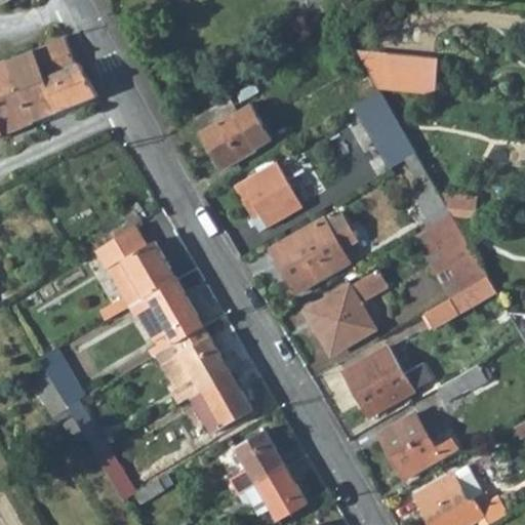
[(72,56),(67,38),(66,36),(61,39),(43,47),(33,51),(19,56),(8,62),(35,121),(47,116),(62,111),(71,108),(81,104),(97,98),(94,91),(90,83),(79,63),(77,65),(76,66),(72,56)]
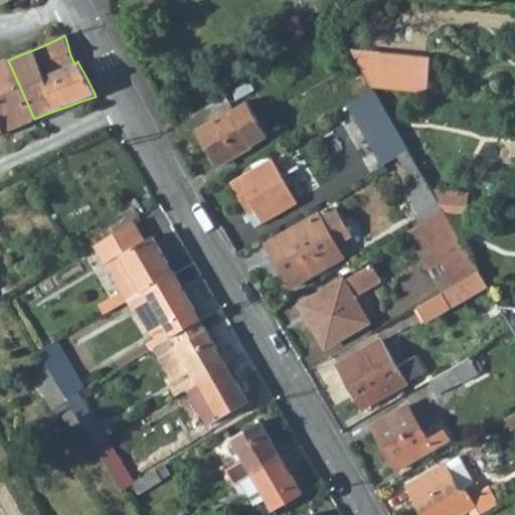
[(423,93),(426,59),(354,53),(373,87),(423,93)]
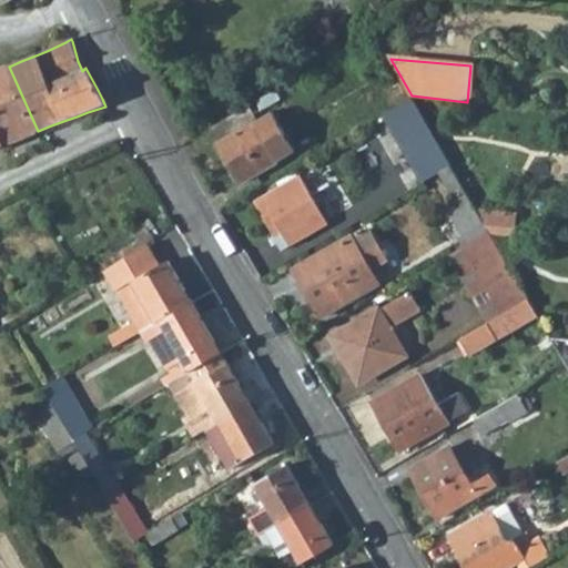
[(0,137),(3,145),(38,131),(9,67),(0,70),(0,137)]
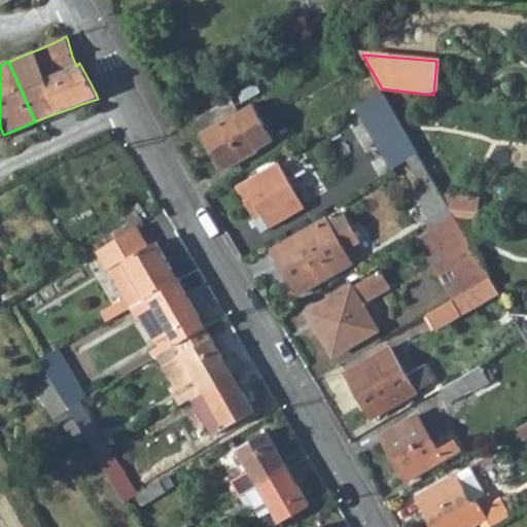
[(191,117),(200,132),(198,133),(220,170),(266,145),(272,141),(249,104),(262,97),(254,82),(191,117)]
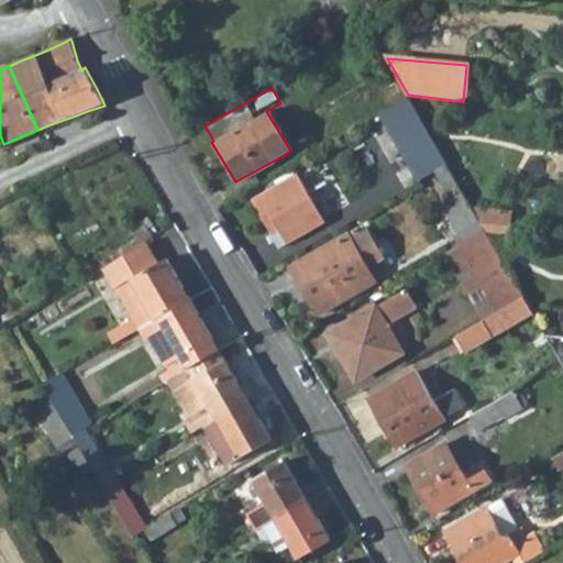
[(430,134),(400,152),(416,180),(431,172),(445,163),(430,134)]
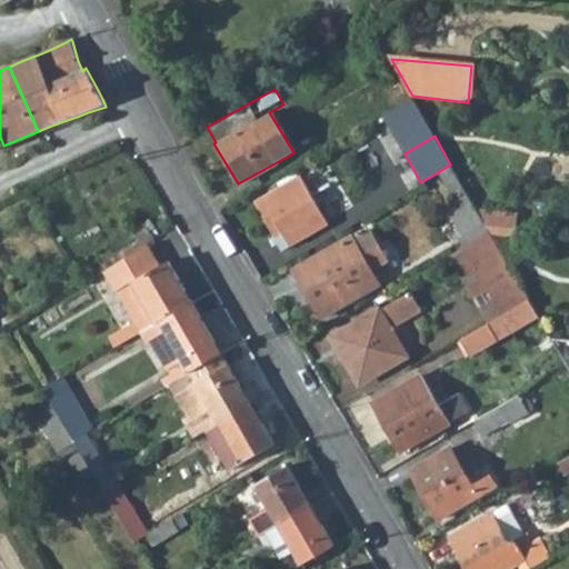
[(482,222),(477,210),(450,165),(436,173),(452,202),(446,206),(462,233),(482,222)]
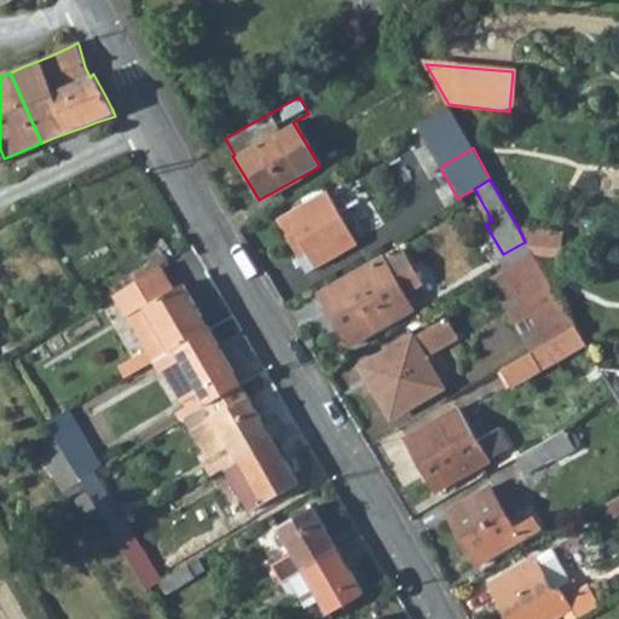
[(356,244),(325,192),(276,220),(298,258),(305,253),(314,267),(356,244)]
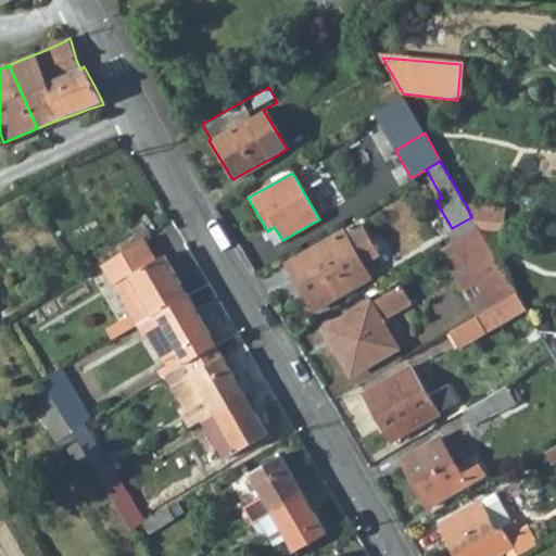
[(471,217),(475,222),(500,224),(501,210),(466,205),(471,217)]
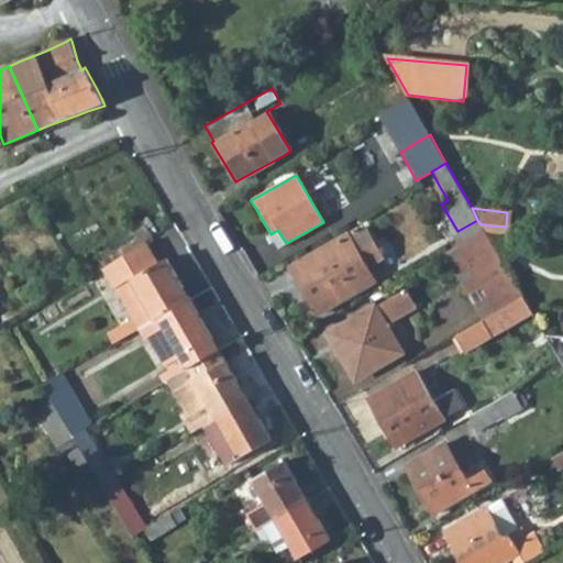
[(509,305),(521,297),(483,229),(442,253),(479,321),(509,305)]
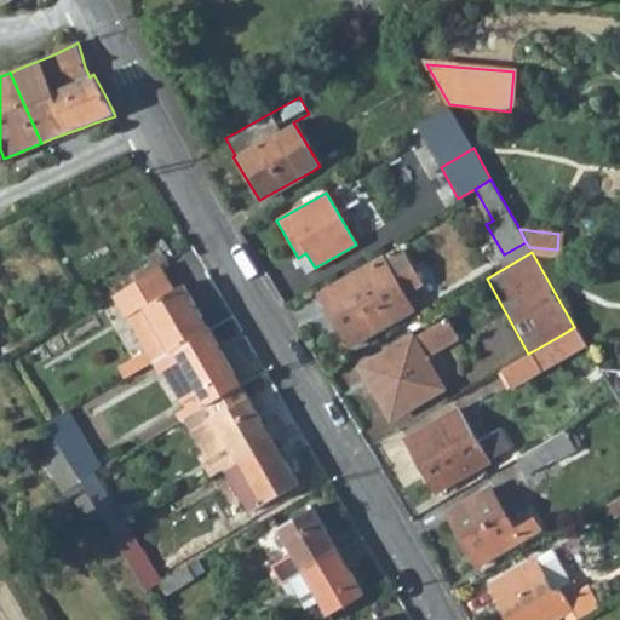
[(411,310),(380,259),(319,296),(348,346),(411,310)]
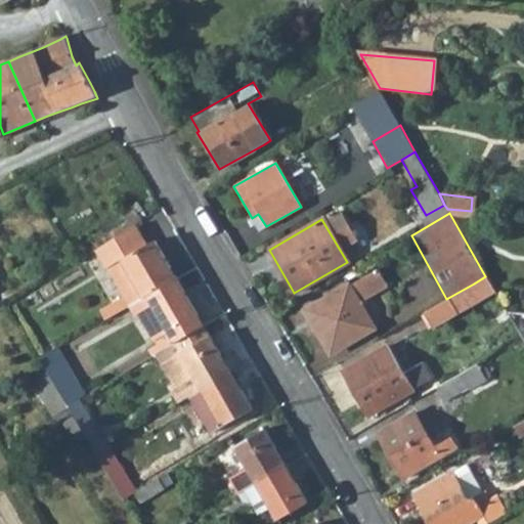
[(145,294),(175,276),(154,237),(147,242),(136,222),(95,250),(115,282),(122,297),(98,311),(103,319),(131,302),(145,294)]
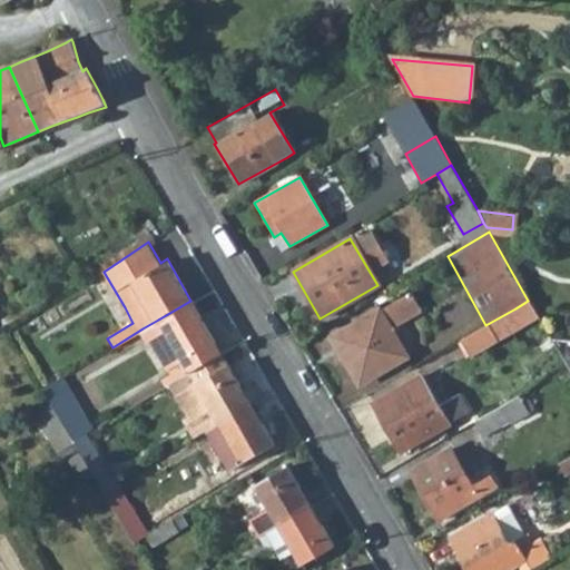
[(415,311),(406,295),(333,337),(360,383),(405,357),(387,326),(415,311)]
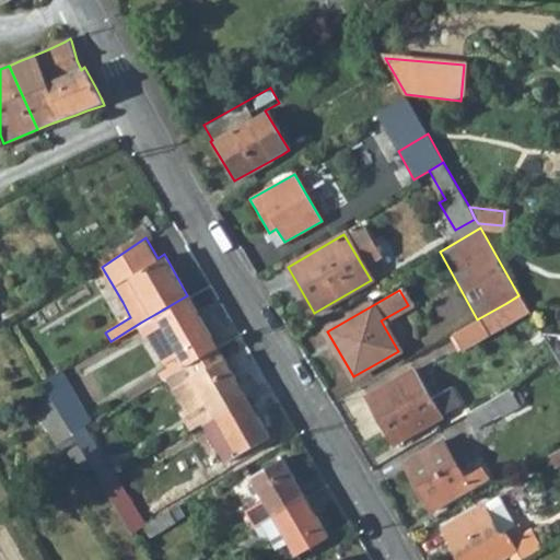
[(155,314),(177,350),(162,359),(171,374),(217,347),(187,295),(155,314)]
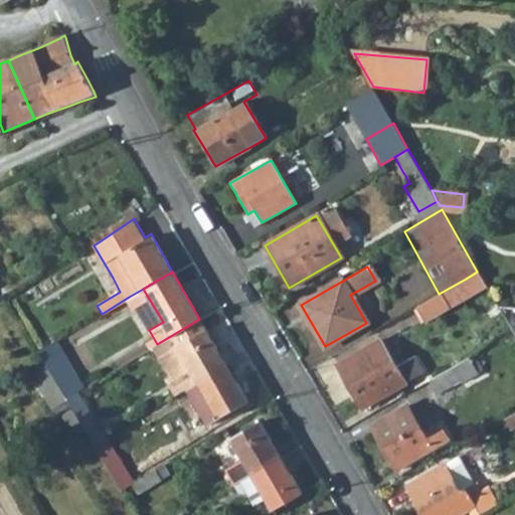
[(477,299),(489,293),(477,272),(466,279),(477,299)]
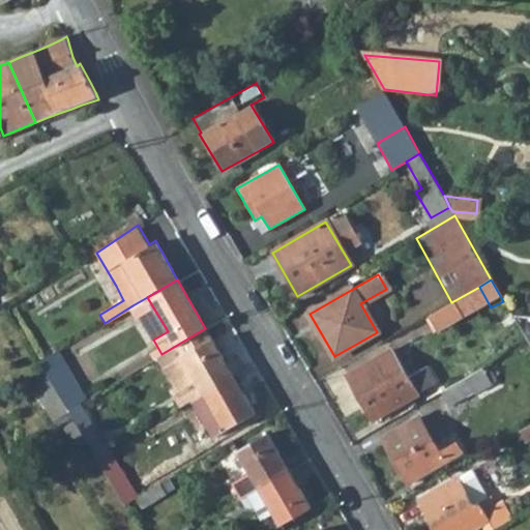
[(133,305),(153,340),(168,331),(147,297),(133,305)]
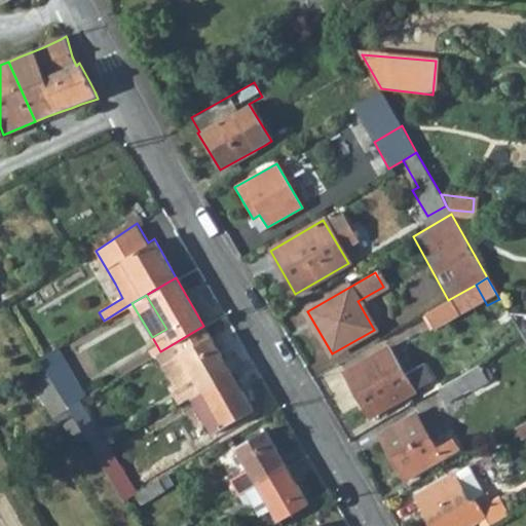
[(457,316),(448,300),(424,313),(434,330),(457,316)]
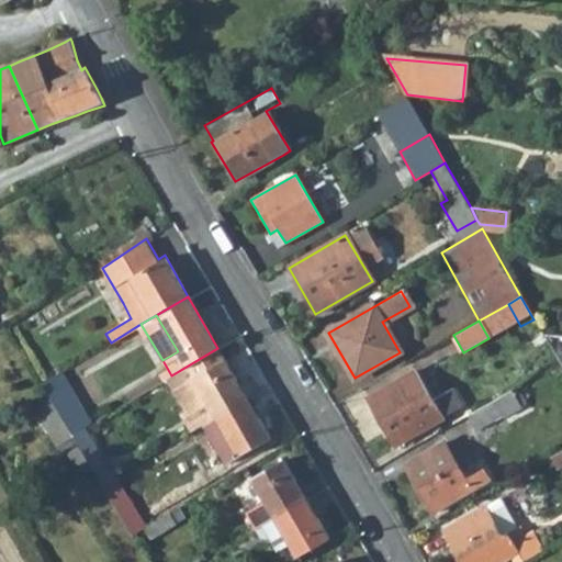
[(247,398),(225,360),(217,348),(171,375),(166,379),(195,429),(202,425),(215,417),(247,398)]
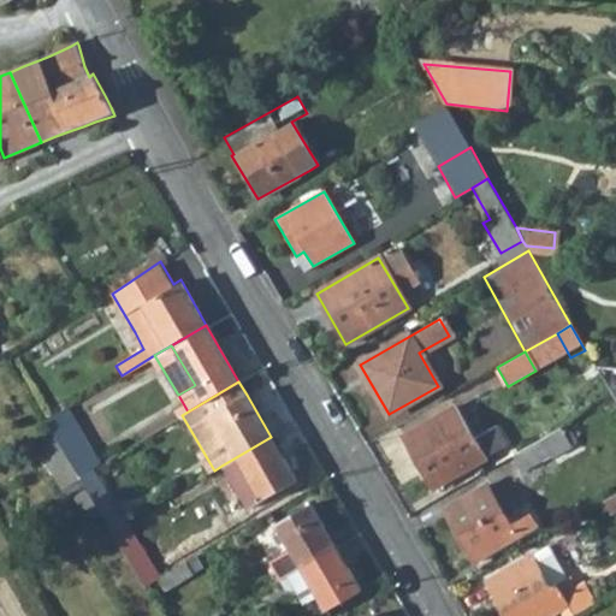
[(489,430),(471,397),(402,436),(432,487),(499,449),(521,437),(509,418),(489,430)]
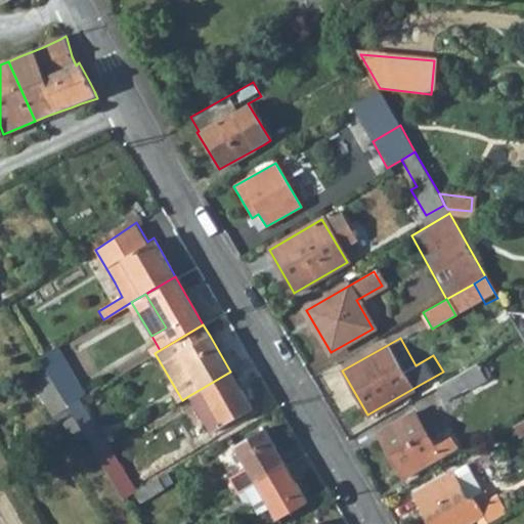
[(61,366),(51,350),(41,356),(47,366),(50,373),(61,366)]
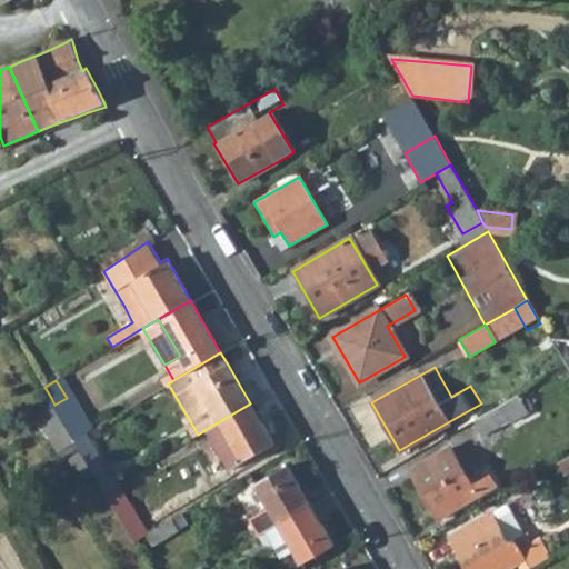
[(526,409),(518,395),(473,420),(481,435),(526,409)]
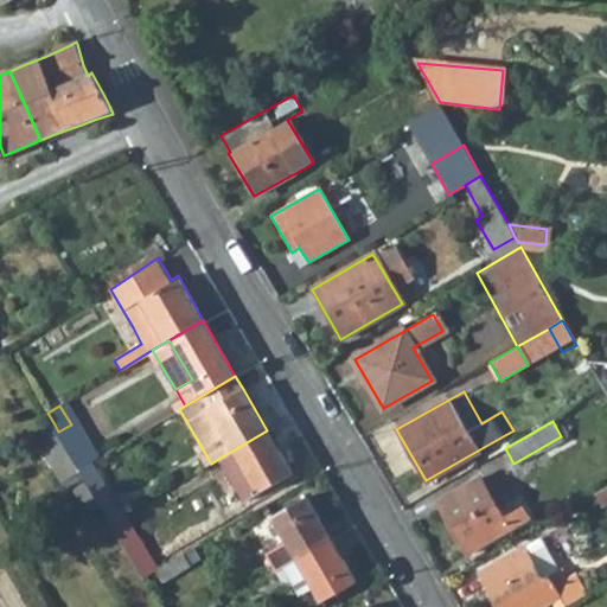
[(55,425),(33,436),(59,484),(82,472),(80,468),(58,432),(55,425)]
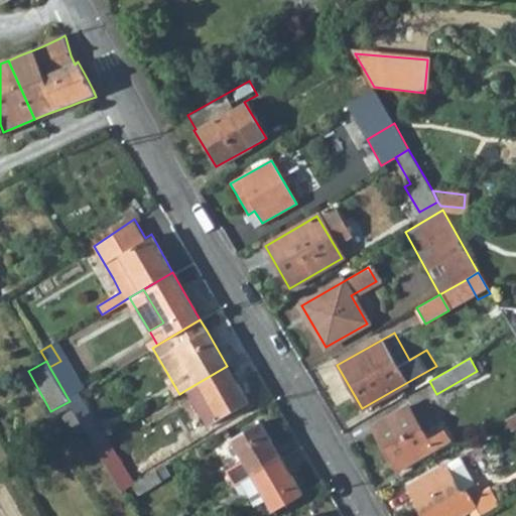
[(49,367),(68,398),(78,392),(60,361),(49,367)]
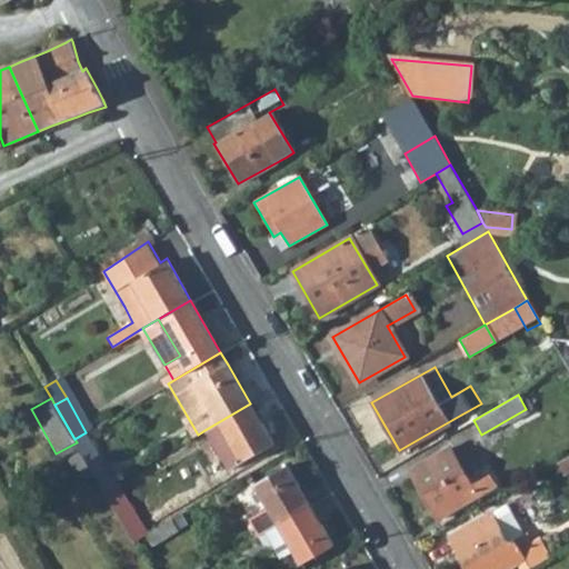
[(218,422),(242,462),(273,443),(250,403),(218,422)]
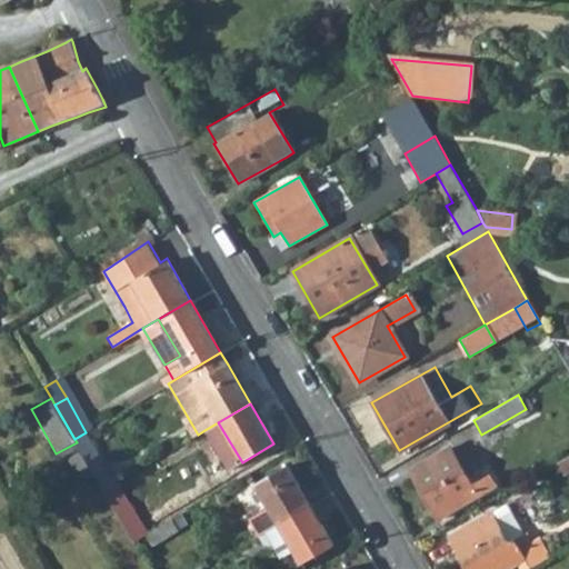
[(228,471),(242,462),(218,422),(205,430),(228,471)]
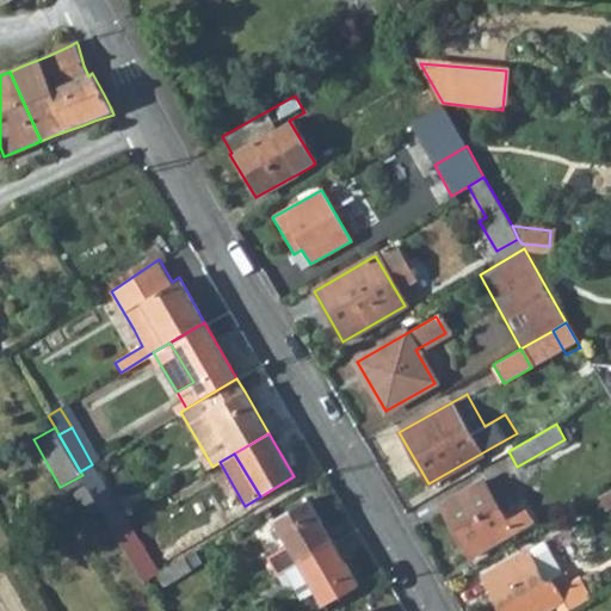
[(112,526),(124,519),(92,464),(80,471),(82,475),(112,526)]
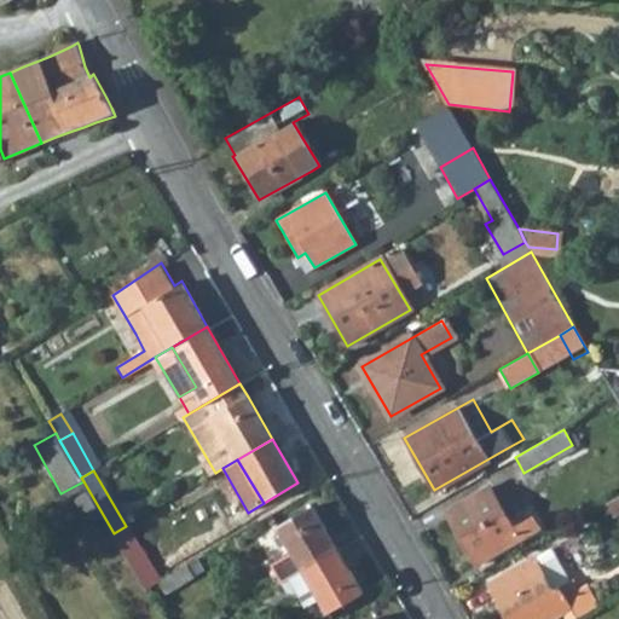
[(510,526),(487,487),(446,512),(476,563),(537,528),(528,515),(510,526)]
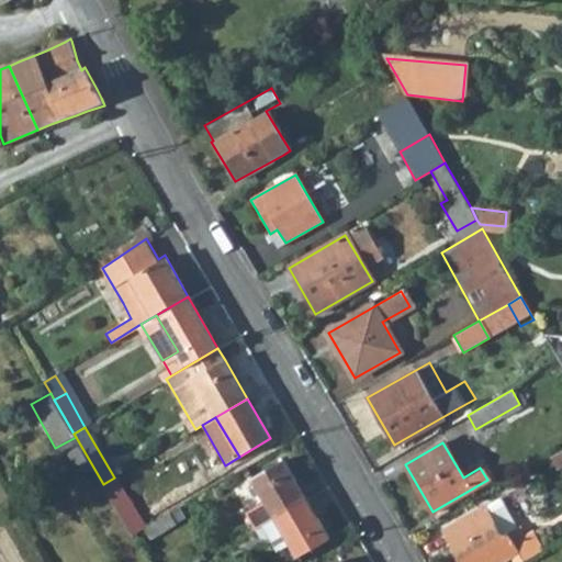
[(265,502),(245,513),(255,530),(262,526),(306,501),(283,461),(253,479),(265,502)]
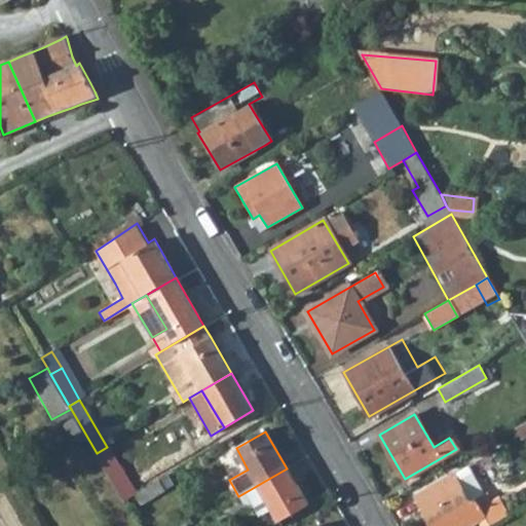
[(113,457),(107,447),(97,453),(102,463),(113,457)]
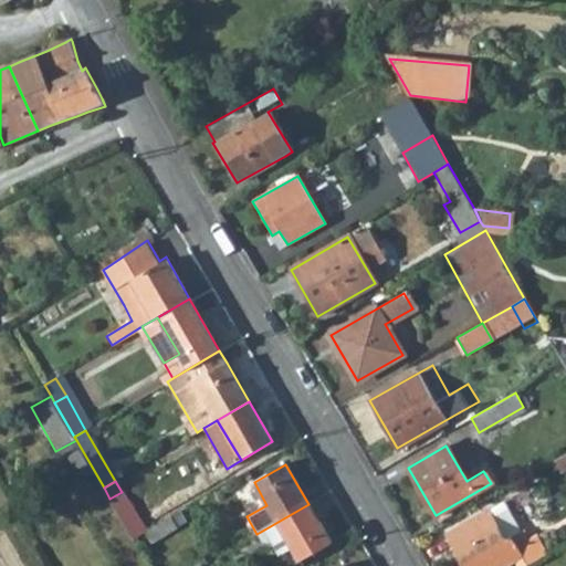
[(134,538),(145,532),(122,492),(109,499),(134,538)]
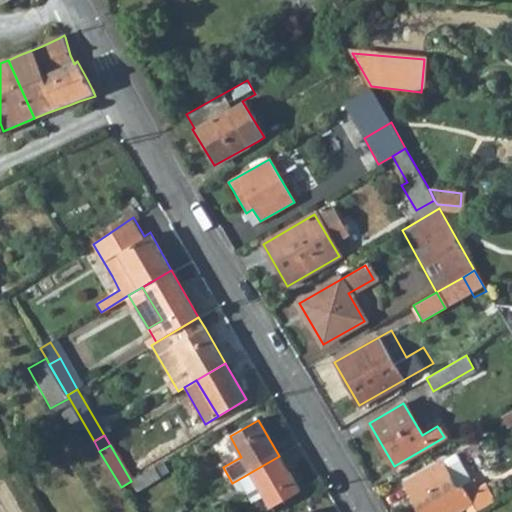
[(271,508),(300,492),(279,456),(239,479),(246,492),(258,485),(271,508)]
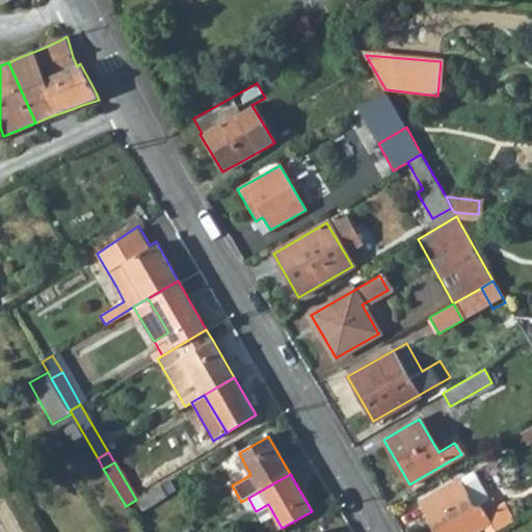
[(472,508),(457,481),(420,503),(435,531),(470,531),(486,523),(477,506),(472,508)]
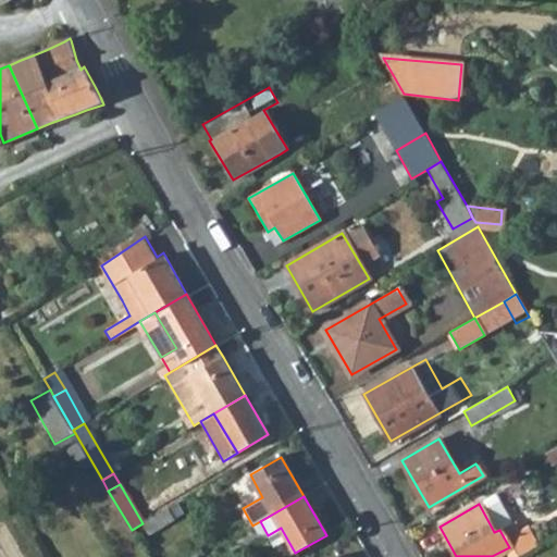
[(166,509),(143,523),(148,533),(172,519),(166,509)]
